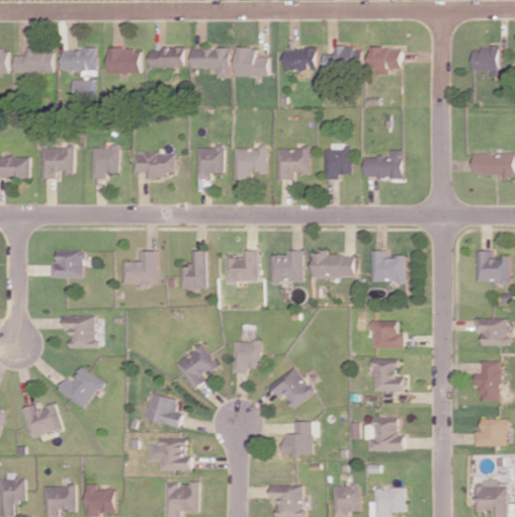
[(475,47),(474,71),(501,71),(501,48),(475,47)]
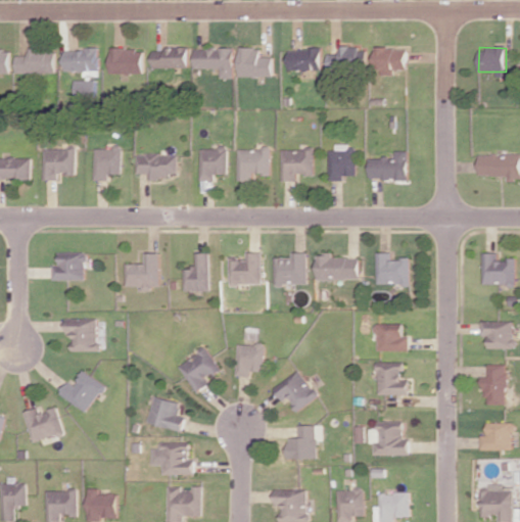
[(10,49),(0,48),(0,74),(10,75),(10,49)]
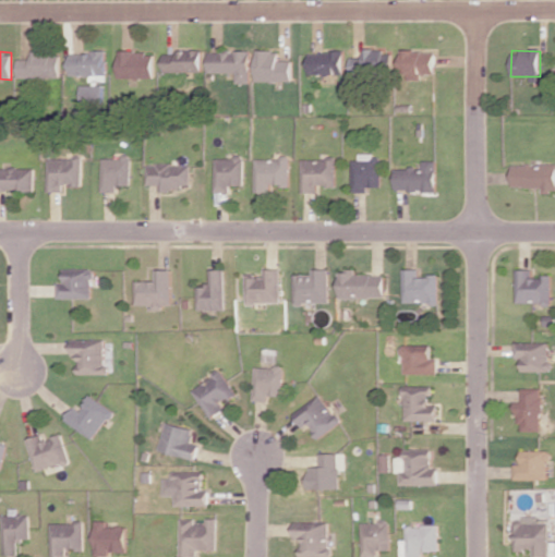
[(163,51),(163,72),(201,73),(201,52),(163,51)]
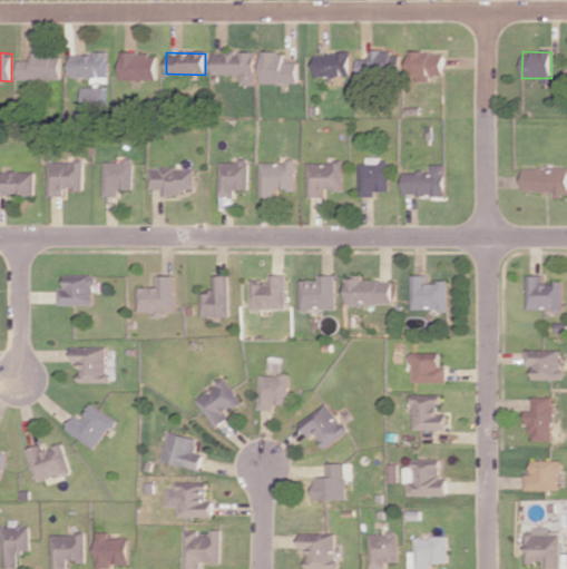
[(297,62),(283,62),(283,52),(261,52),(261,84),(297,84),(297,62)]
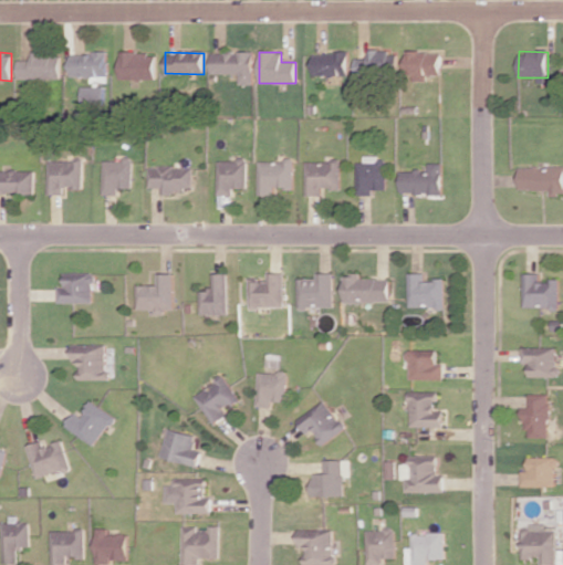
[(354,76),(396,76),(396,52),(367,52),(367,59),(354,59),(354,76)]
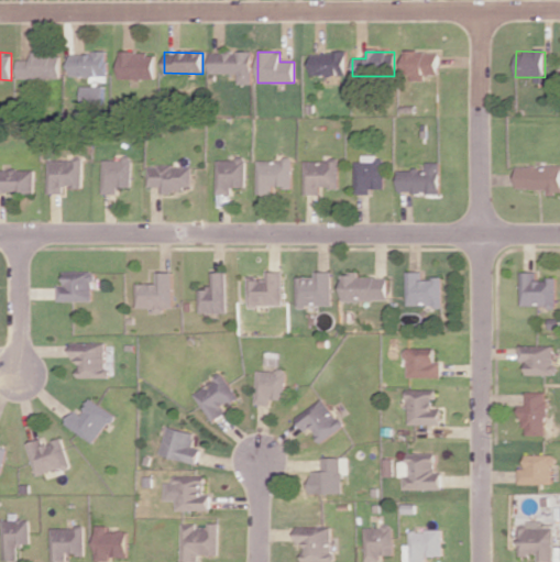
[(403,74),(412,74),(410,81),(425,81),(425,75),(439,75),(439,53),(404,52),(403,74)]
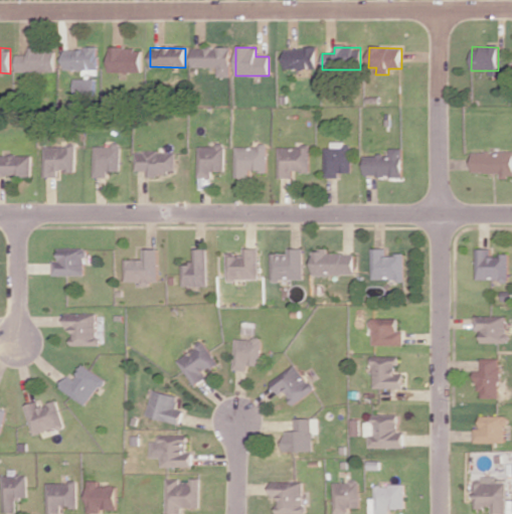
[(16,55),(16,73),(54,72),(54,48),(28,48),(28,55),(16,55)]
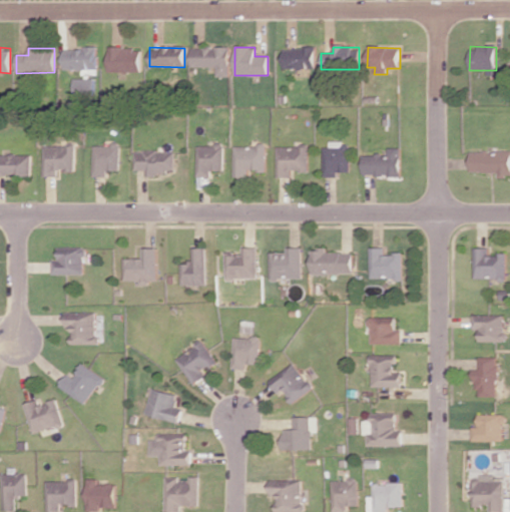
[(63,70),(81,70),(81,75),(96,75),(97,48),(64,48),(63,70)]
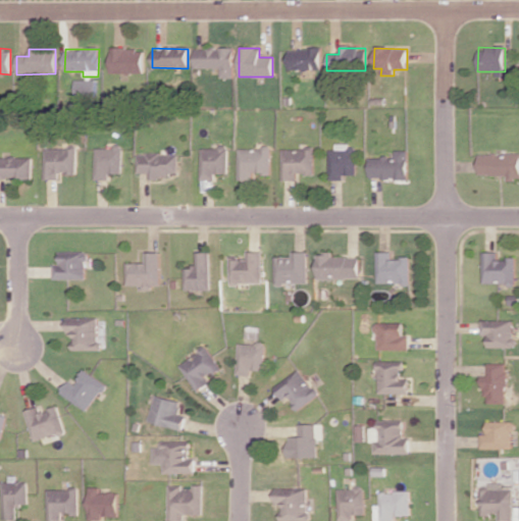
[(110,73),(143,73),(143,49),(110,49),(110,73)]
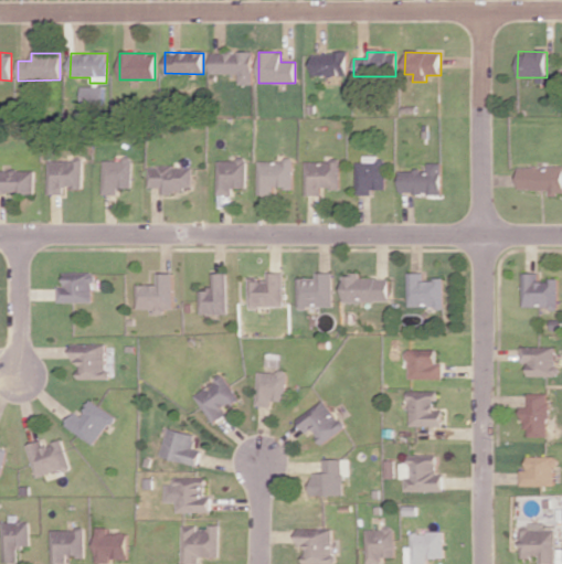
[(210,53),(210,75),(239,74),(239,85),(252,85),(252,53),(210,53)]
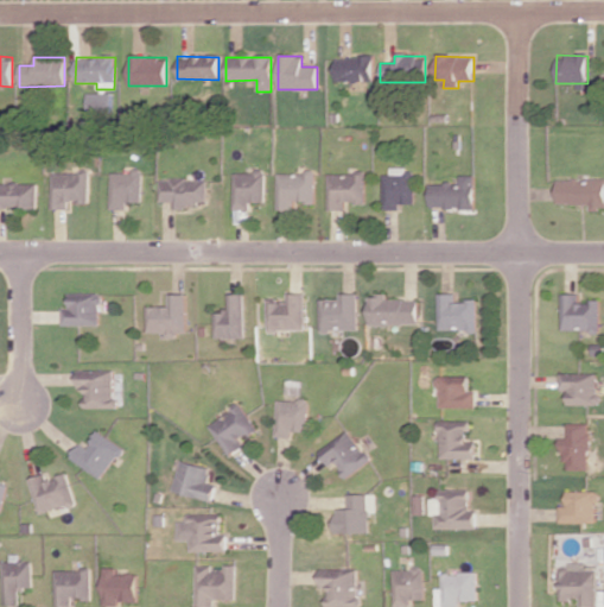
[(336,82),(374,82),(373,57),(335,57),(336,82)]
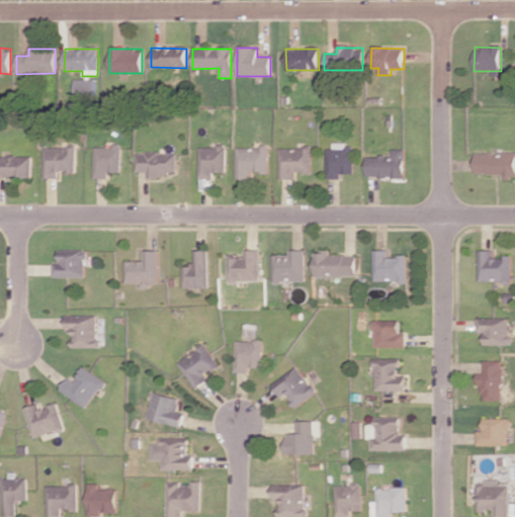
[(95,79),(74,79),(74,95),(95,95),(95,79)]
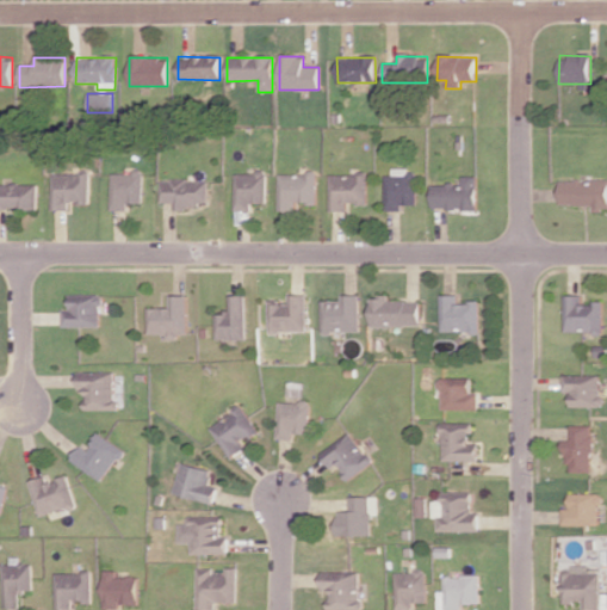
[(384,176),(385,211),(402,211),(402,205),(417,205),(416,171),(391,171),(391,176),(384,176)]
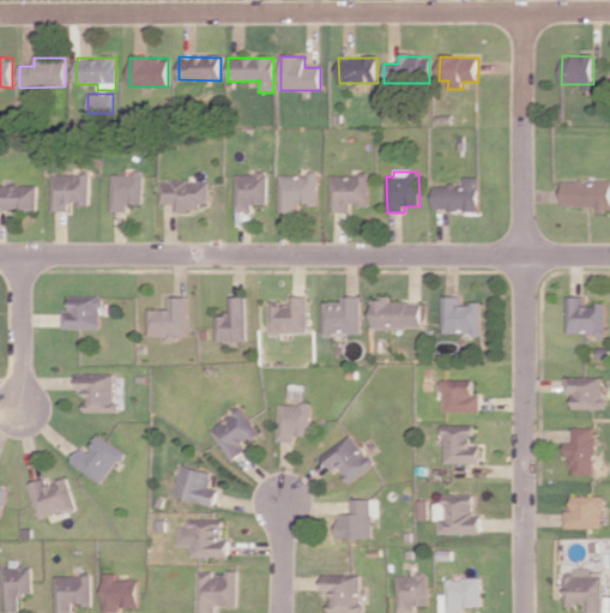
[(90,204),(90,174),(52,175),(53,212),(72,211),(71,204),(90,204)]
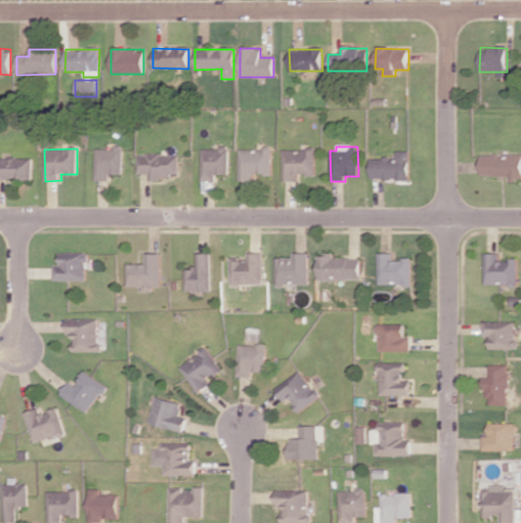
[(95,180),(111,181),(111,175),(123,175),(123,148),(96,148),(95,180)]
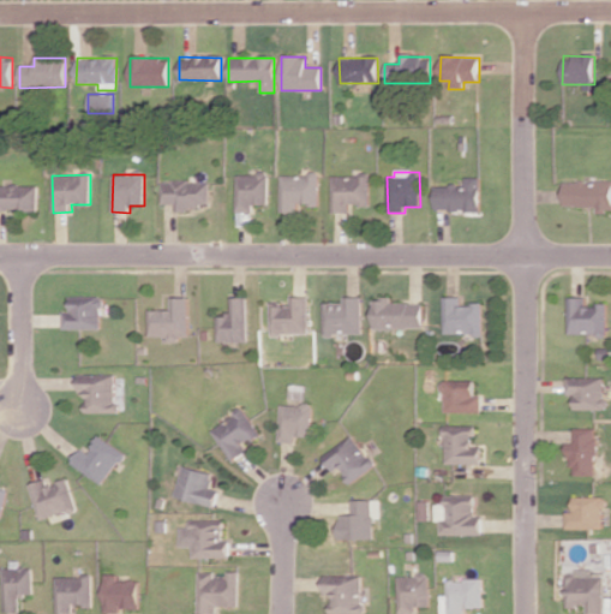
[(235,174),(235,213),(252,213),(252,206),(267,206),(267,174),(235,174)]
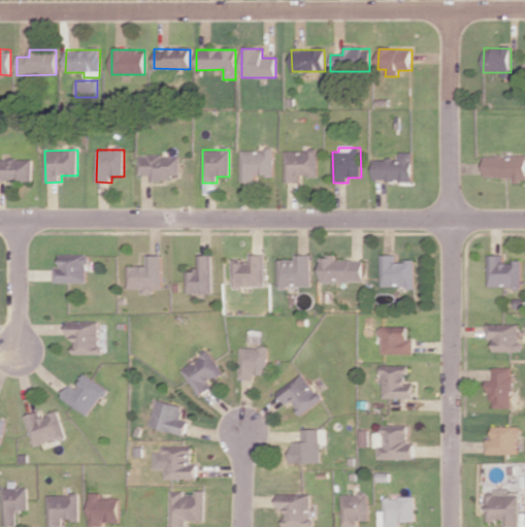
[(240,183),(258,183),(258,176),(272,176),(272,151),(240,151),(240,183)]
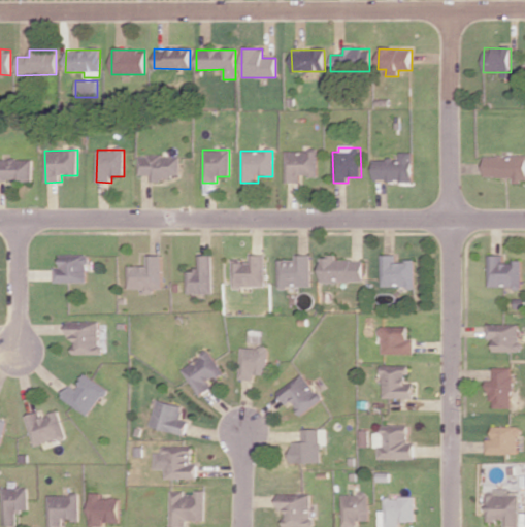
[(285,183),(300,183),(300,176),(317,176),(317,151),(284,151),(285,183)]
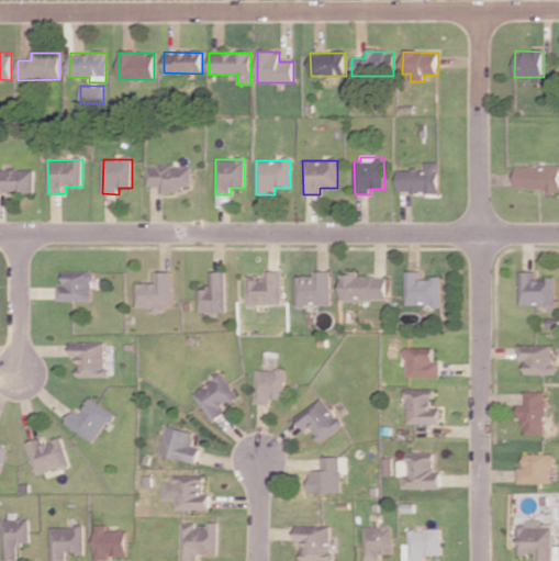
[(438,163),(425,163),(425,170),(397,170),(398,193),(439,192),(438,163)]
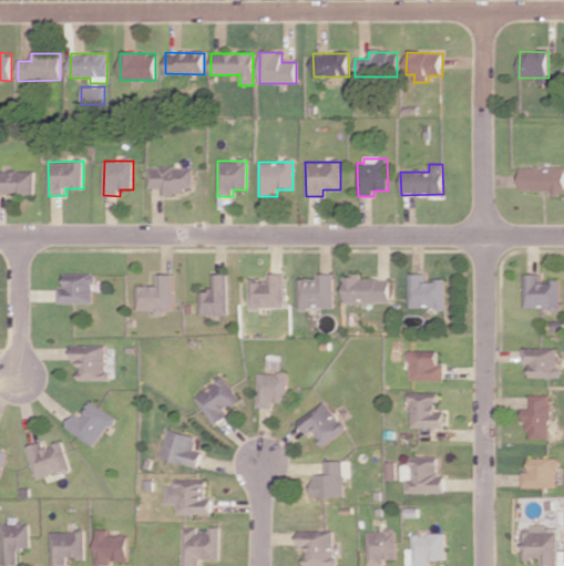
[(193,192),(193,167),(149,168),(150,188),(162,188),(162,193),(193,192)]
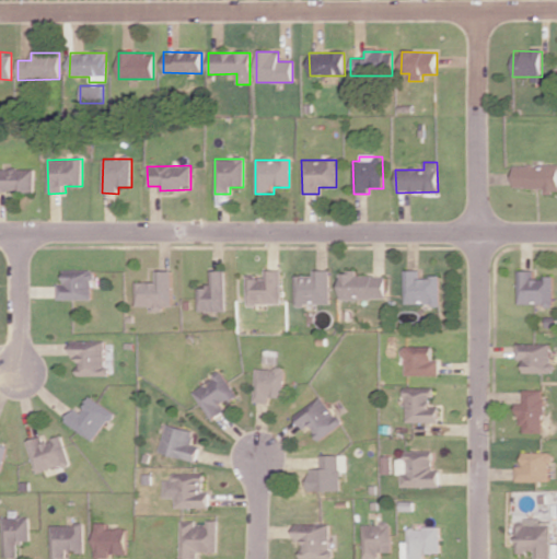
[(513,188),(543,188),(543,193),(556,193),(556,165),(513,165),(513,188)]
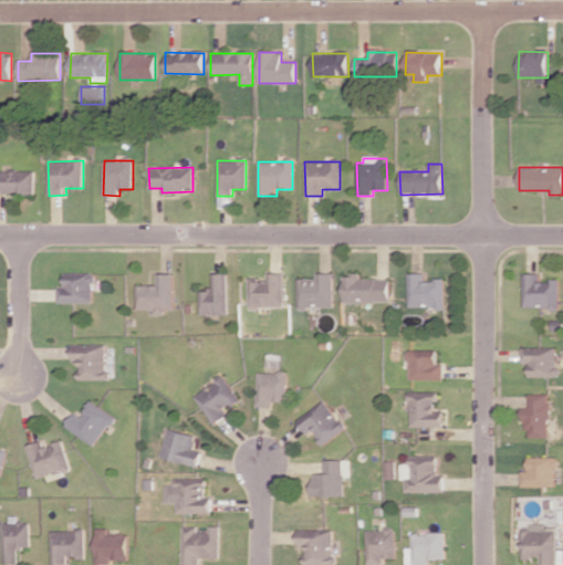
[(34,170),(0,171),(0,194),(35,192),(34,170)]
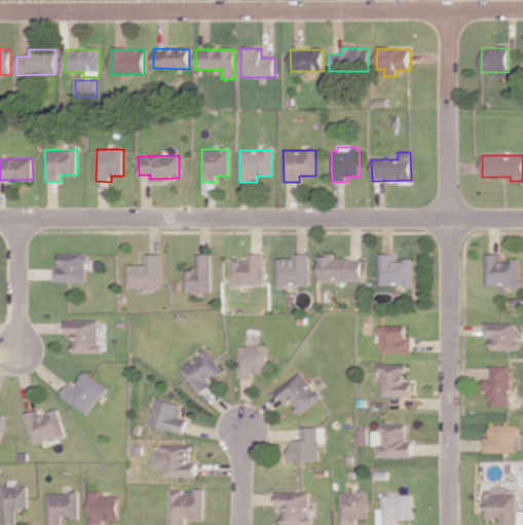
[(53,282),(86,282),(86,254),(60,254),(60,267),(53,267),(53,282)]
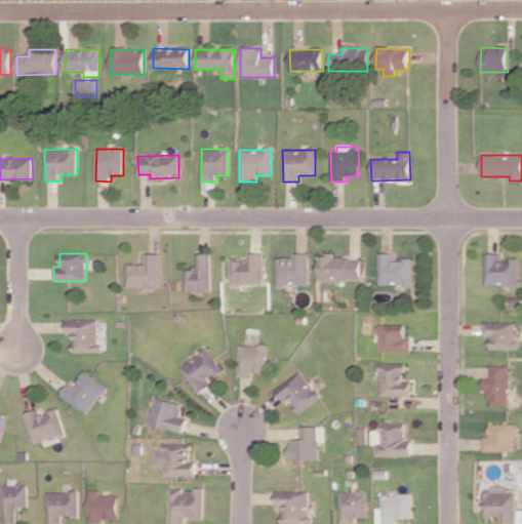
[(160,287),(160,253),(146,253),(146,265),(126,265),(126,289),(152,289),(152,287),(160,287)]
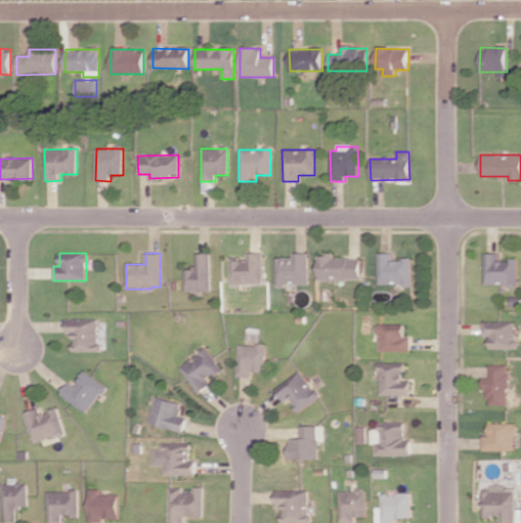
[(261,286),(262,253),(246,253),(246,259),(228,259),(228,285),(261,286)]
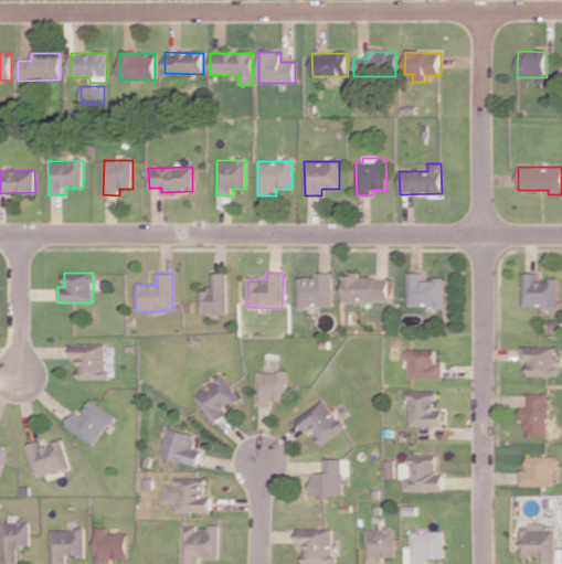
[(331,273),(315,273),(315,278),(296,278),(296,308),(331,308),(331,273)]
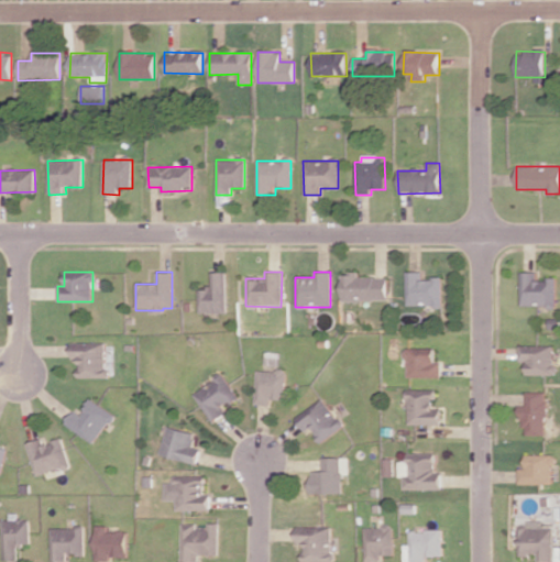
[(405,307),(440,306),(440,279),(421,279),(421,272),(405,272),(405,307)]
